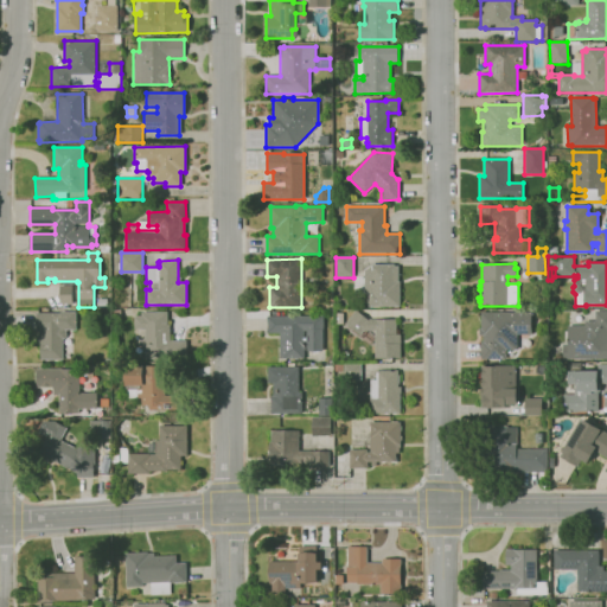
[(364,269),(371,266),(371,264),(395,264),(395,266),(398,266),(398,282),(400,282),(400,307),(368,307),(368,304),(366,304),(366,296),(368,296),(368,294),(363,294),(363,269),(364,269)]
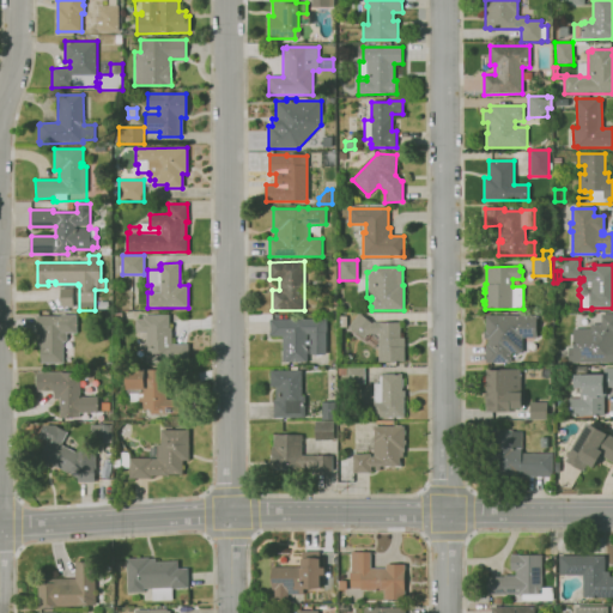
[(73,307),(60,307),(60,289),(73,289),(73,307)]
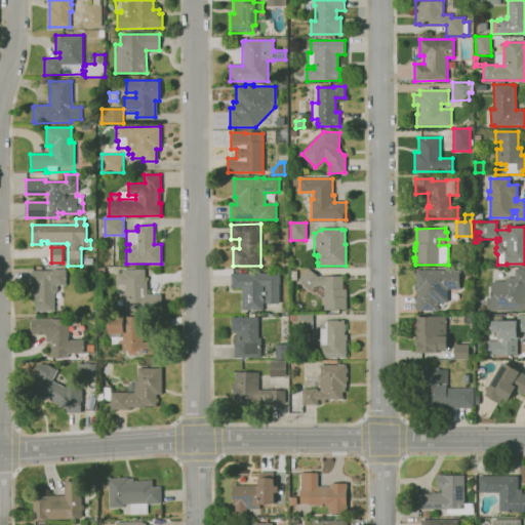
[(315,286),(312,290),(298,280),(308,268),(318,276),(342,276),(342,289),(347,289),(347,310),(324,310),(324,286),(315,286)]
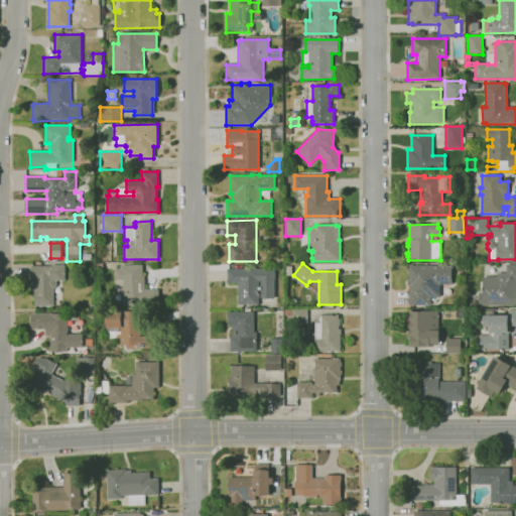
[(53,305),(35,305),(34,293),(31,293),(31,266),(51,266),(51,264),(66,265),(66,280),(56,280),(56,285),(54,288),(53,288),(53,305)]
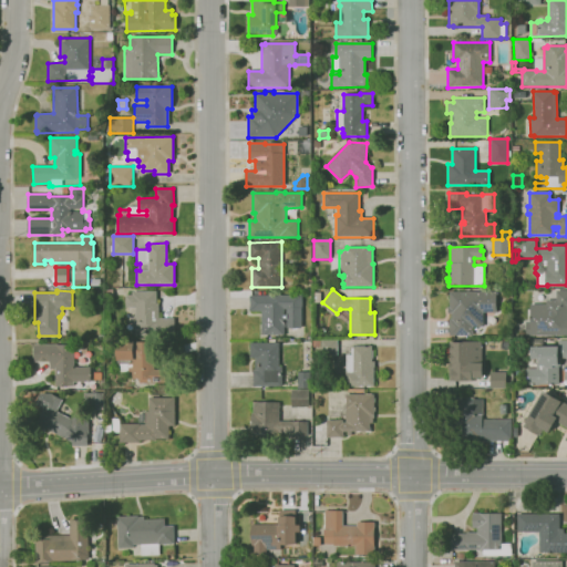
[(566,334),(526,336),(525,319),(531,319),(529,305),(546,305),(546,300),(556,300),(556,290),(566,290),(566,334)]
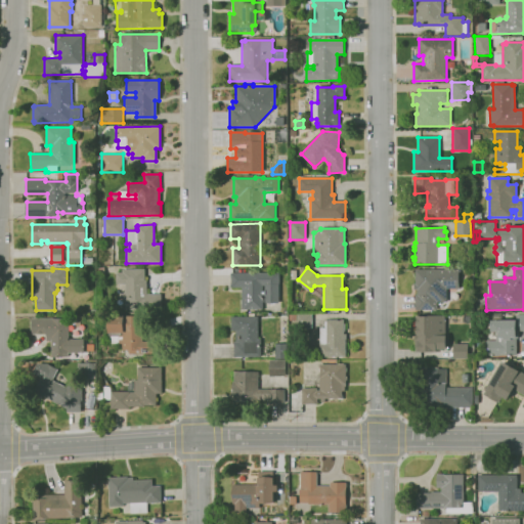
[(161,310),(125,310),(125,285),(116,285),(116,272),(122,272),(122,269),(144,269),(144,281),(146,281),(146,295),(161,295),(161,310)]
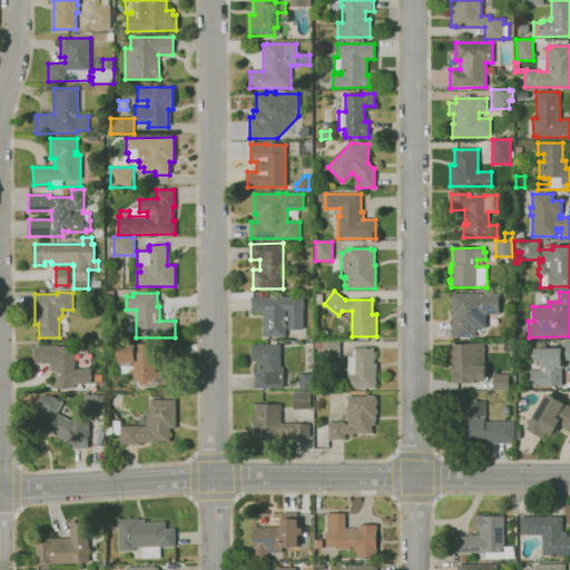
[(475,338),(451,338),(451,321),(453,321),(453,315),(450,315),(450,310),(451,310),(451,293),(500,293),(500,314),(485,314),(485,330),(475,330),(475,338)]
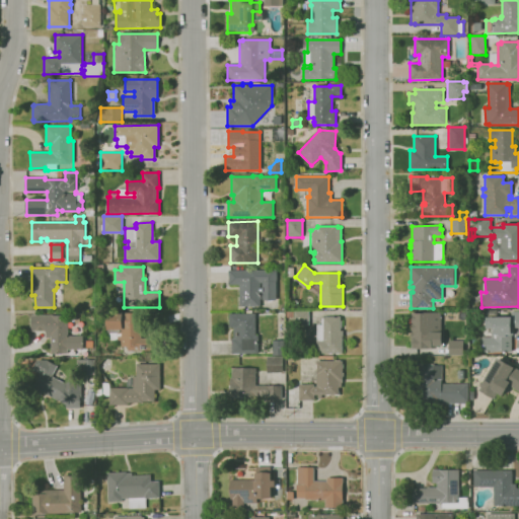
[(261,306),(242,306),(242,305),(239,305),(239,285),(229,285),(229,270),(277,270),(276,300),(263,300),(263,292),(261,292),(261,306)]
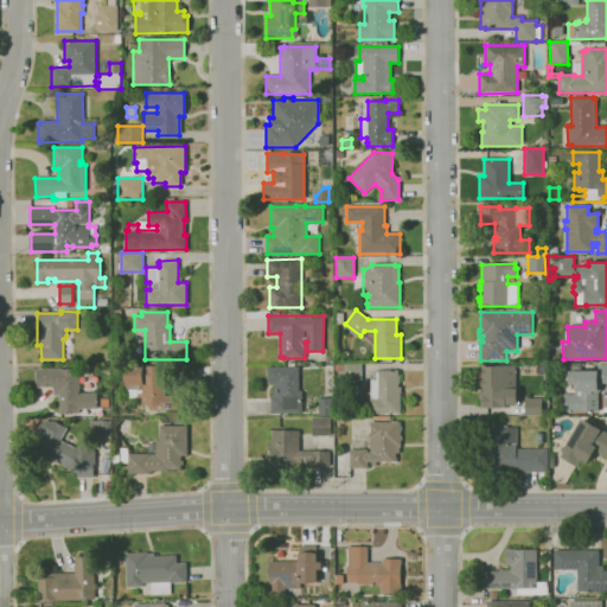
[(362,379),(344,379),(344,371),(334,371),(334,364),(360,363),(362,379)]
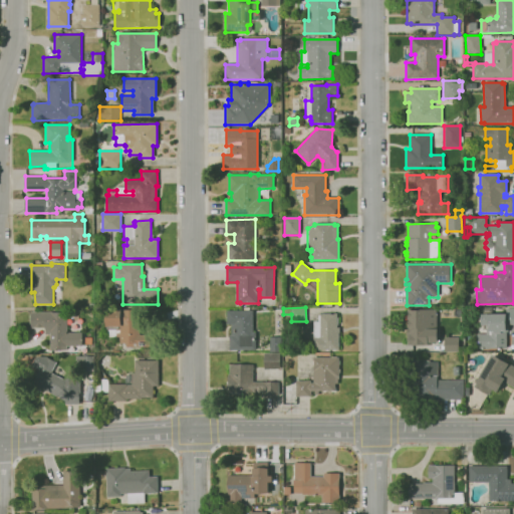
[(489,349),(476,349),(476,334),(488,334),(488,325),(481,325),(481,307),(492,307),(492,314),(505,314),(506,314),(506,309),(513,309),(513,324),(508,324),(508,332),(506,332),(506,348),(489,348),(489,349)]
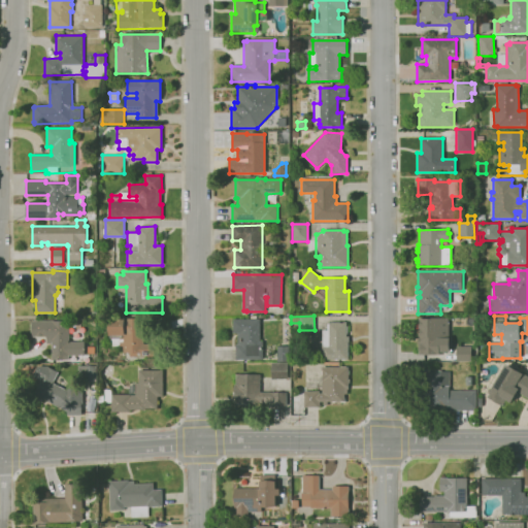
[(161,360),(155,360),(155,357),(129,357),(129,353),(123,353),(123,347),(111,347),(111,338),(110,338),(110,336),(109,336),(109,330),(108,330),(108,324),(109,324),(109,318),(143,318),(143,343),(161,343),(161,360)]
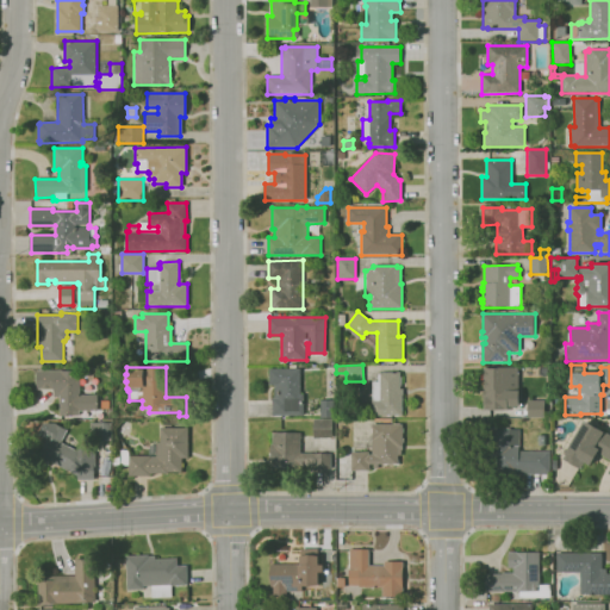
[(508,410),(486,410),(486,397),(487,397),(487,390),(486,390),(486,367),(516,368),(516,374),(518,374),(518,391),(520,391),(520,408),(508,406),(508,410)]
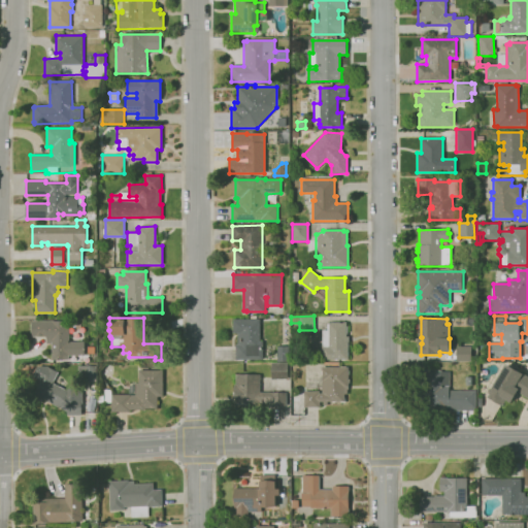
[(69,360),(52,360),(52,343),(46,344),(46,336),(32,337),(32,320),(54,320),(54,321),(69,321),(69,341),(85,341),(85,356),(69,356),(69,360)]
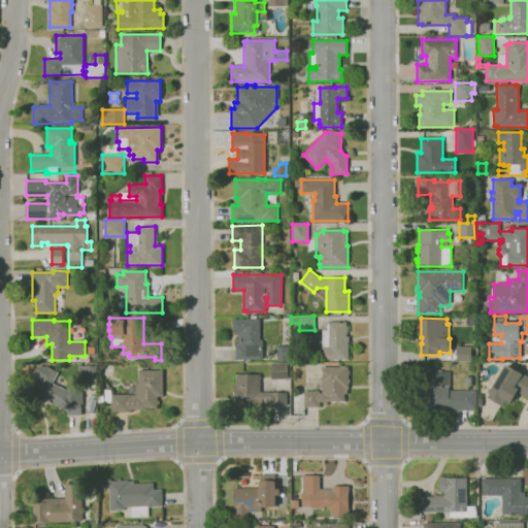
[(262,360),(235,360),(235,344),(237,344),(237,333),(233,333),(233,320),(260,320),(260,341),(262,341),(262,360)]
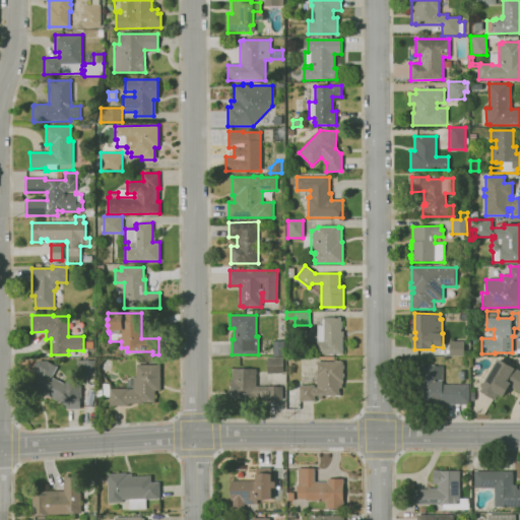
[(339,354),(335,354),(317,354),(317,325),(322,325),(322,319),(324,319),(324,317),(340,318),(340,330),(342,330),(342,331),(343,331),(343,353),(339,353),(339,354)]
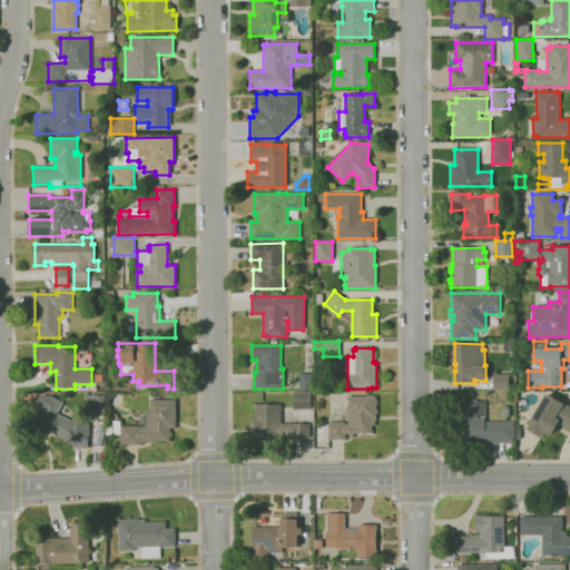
[(509,390),(493,390),(493,374),(498,374),(498,373),(502,373),(502,374),(509,374),(509,383),(512,383),(512,390),(509,390)]
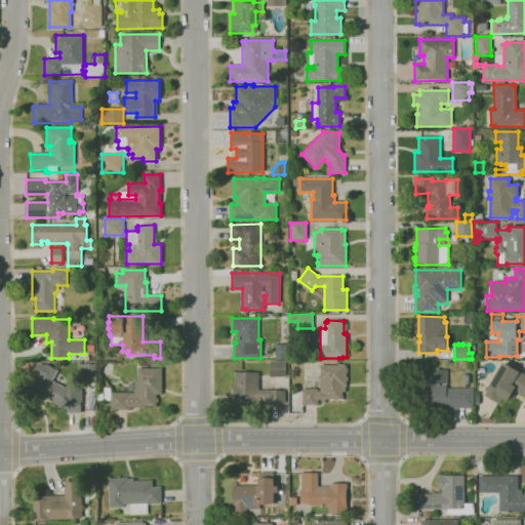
[(286,359),(275,359),(275,345),(286,345),(286,359)]
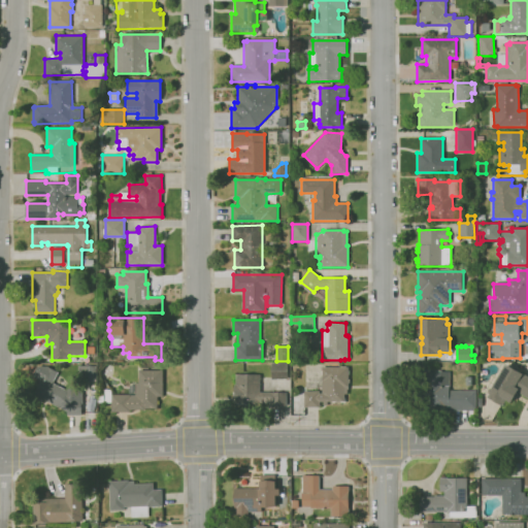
[(271,380),(271,363),(287,363),(288,378),(271,380)]
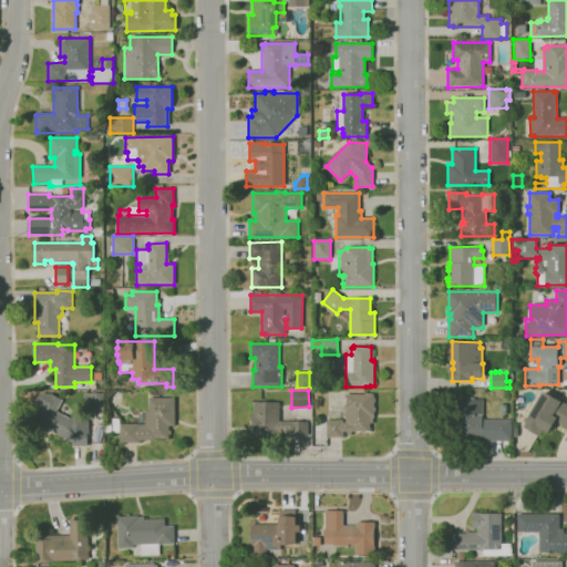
[(539,436),(523,426),(544,391),(566,404),(566,428),(566,430),(565,429),(564,430),(562,428),(563,428),(559,425),(559,426),(555,423),(549,433),(543,430),(539,436)]
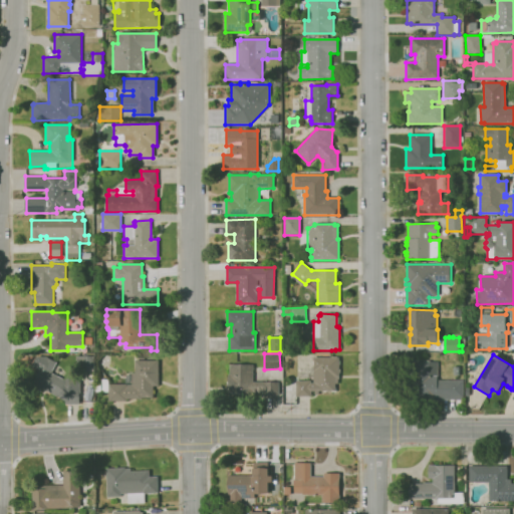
[(64,401),(32,383),(38,371),(35,369),(35,370),(30,367),(35,356),(46,356),(57,362),(51,373),(64,379),(66,375),(80,377),(80,405),(65,405),(64,401)]
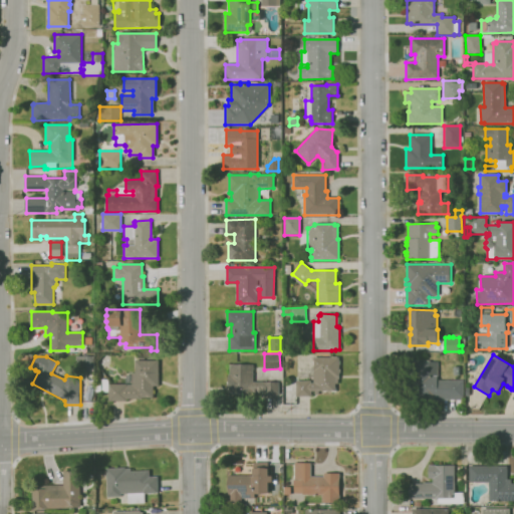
[(76,369),(76,356),(94,356),(94,369),(76,369)]
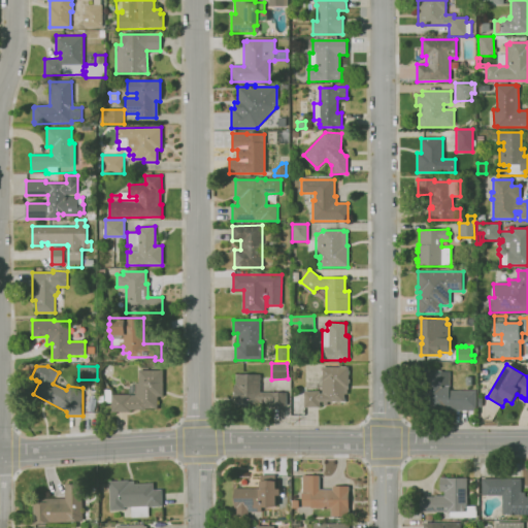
[(319,407),(304,407),(304,391),(320,391),(320,393),(322,393),(322,375),(320,375),(320,370),(322,370),(322,367),(348,367),(348,390),(347,390),(347,394),(343,394),(343,401),(344,401),(344,402),(340,403),(340,401),(338,401),(338,403),(332,403),(332,401),(326,401),(326,406),(323,406),(322,402),(319,402),(319,407)]
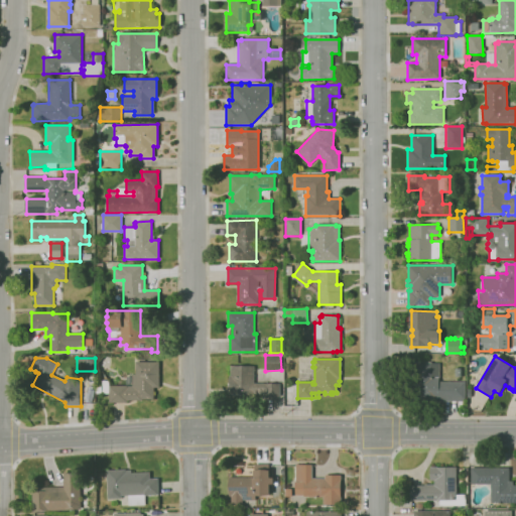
[(109,403),(108,386),(127,385),(127,386),(132,386),(132,374),(136,374),(135,362),(159,362),(159,387),(153,387),(153,399),(142,399),(142,400),(127,400),(127,403),(109,403)]
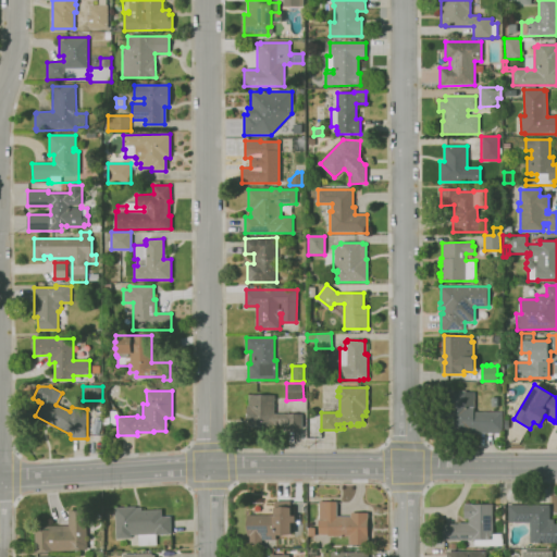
[(503,433),(446,433),(446,391),(466,391),(466,392),(474,392),(474,412),(502,412),(503,433)]
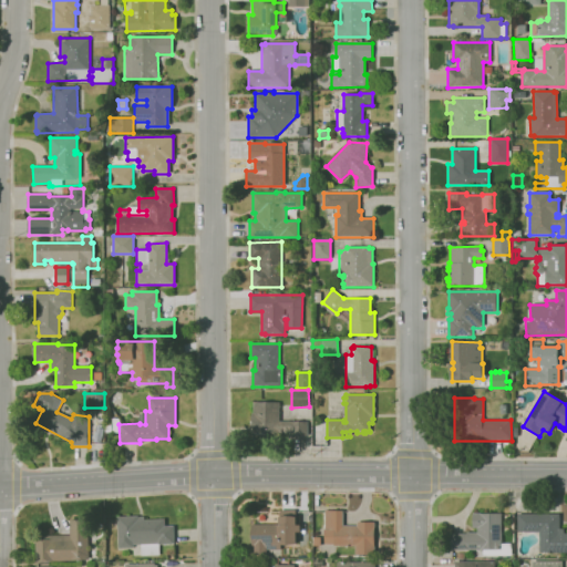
[(308,436),(289,436),(289,433),(279,433),(279,436),(251,436),(251,413),(253,413),(253,402),(279,402),(279,421),(308,421),(308,436)]
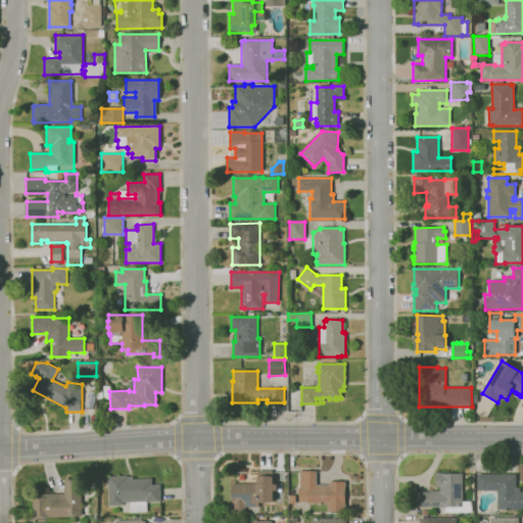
[(328,511),(328,504),(308,504),(308,503),(299,503),(298,488),(299,488),(299,471),(316,471),(317,485),(329,485),(329,482),(345,482),(345,511),(328,511)]
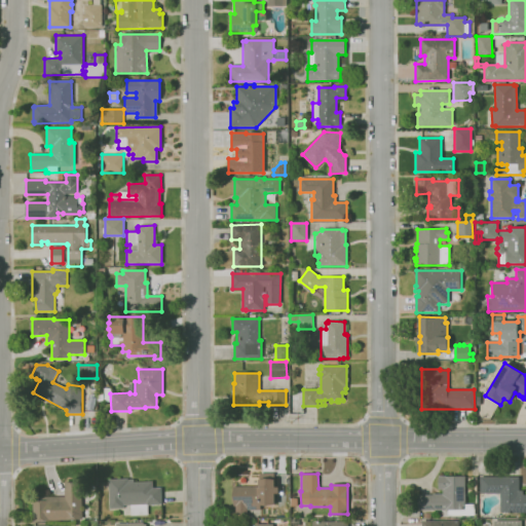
[(474,515),(448,515),(448,511),(418,511),(418,495),(433,495),(433,494),(443,494),(443,490),(439,490),(439,477),(465,476),(465,504),(474,504),(474,515)]
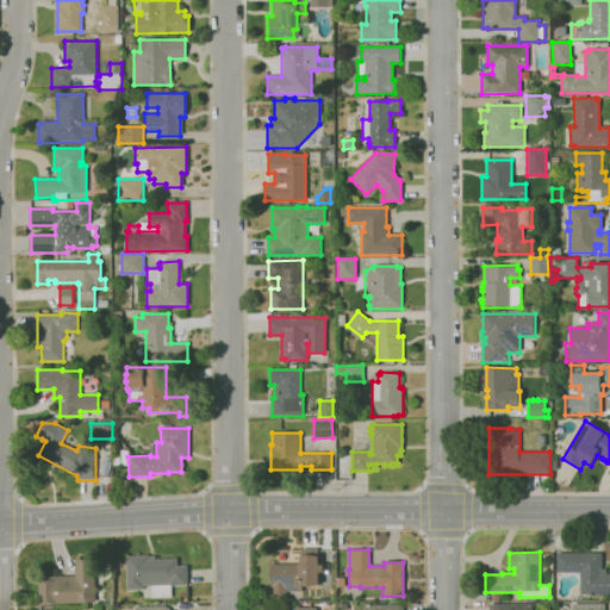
[(609,595),(579,595),(579,593),(578,593),(578,579),(579,579),(579,573),(556,573),(556,553),(602,553),(602,568),(605,568),(605,573),(609,573),(609,595)]
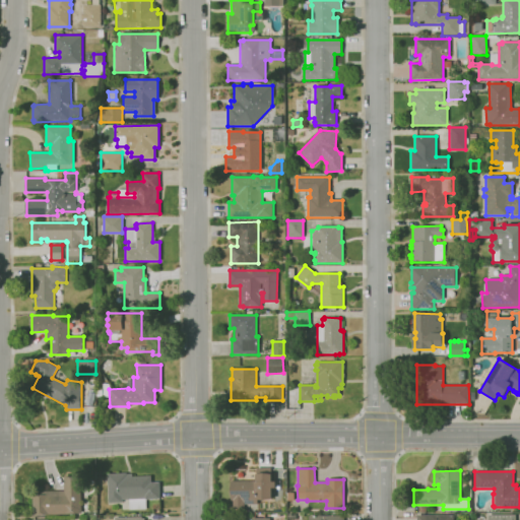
[(129,510),(128,500),(122,500),(122,503),(109,503),(108,474),(126,473),(127,474),(132,474),(132,476),(150,475),(151,482),(159,482),(159,499),(145,499),(145,509),(129,510)]
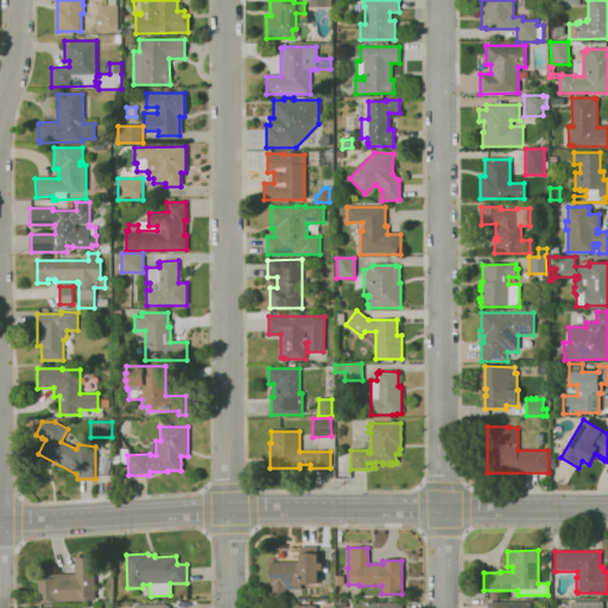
[(272,595),(272,586),(268,586),(268,563),(298,563),(298,555),(317,555),(317,563),(322,563),(322,570),(317,570),(317,584),(301,584),(301,590),(285,590),(285,595),(272,595)]
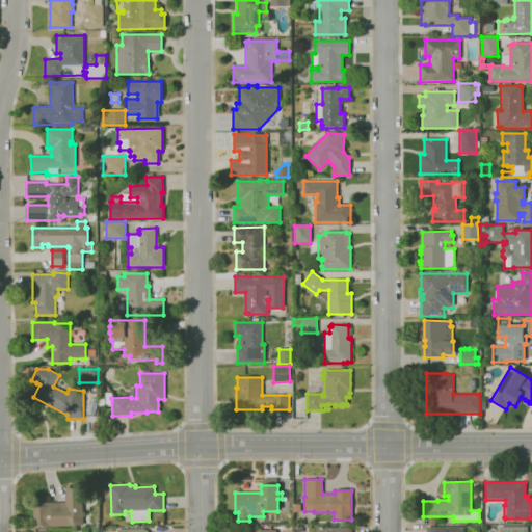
[(33,527),(32,506),(34,506),(34,503),(65,502),(65,487),(82,487),(83,526),(33,527)]
